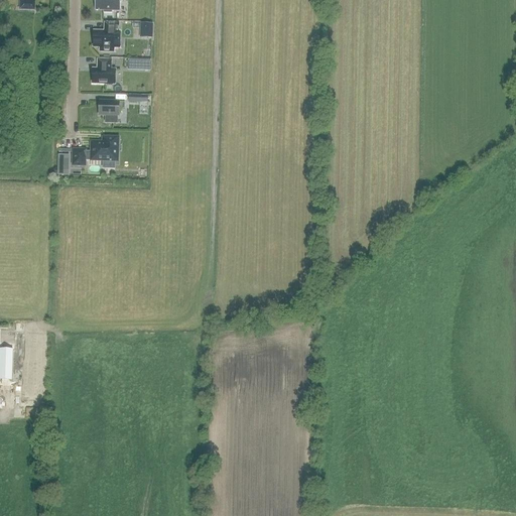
[(29,0),(20,0),(19,9),(35,11),(36,1),(29,0)]
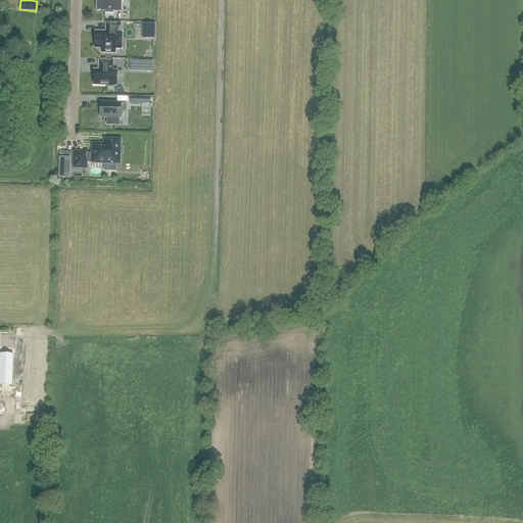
[(95,0),(96,10),(104,10),(104,13),(113,13),(113,11),(122,11),(122,1),(125,1),(124,0),(95,0)]
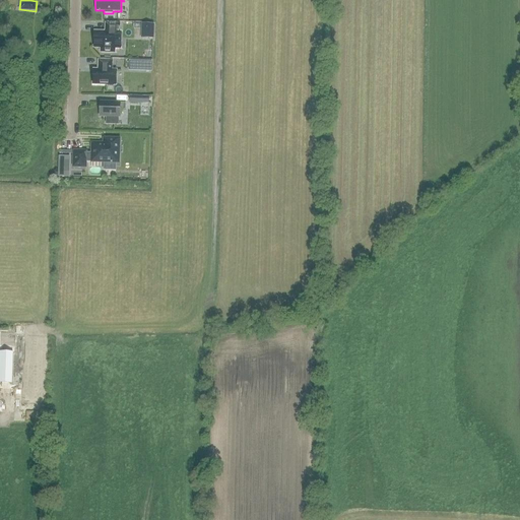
[(94,31),(93,48),(101,48),(101,52),(114,52),(114,48),(120,48),(121,33),(119,33),(119,24),(106,23),(106,33),(94,31)]
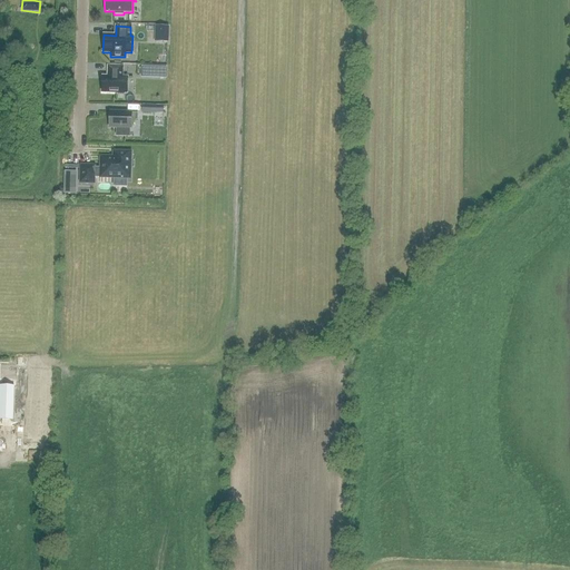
[(160,26),(160,41),(168,42),(169,26),(160,26)]
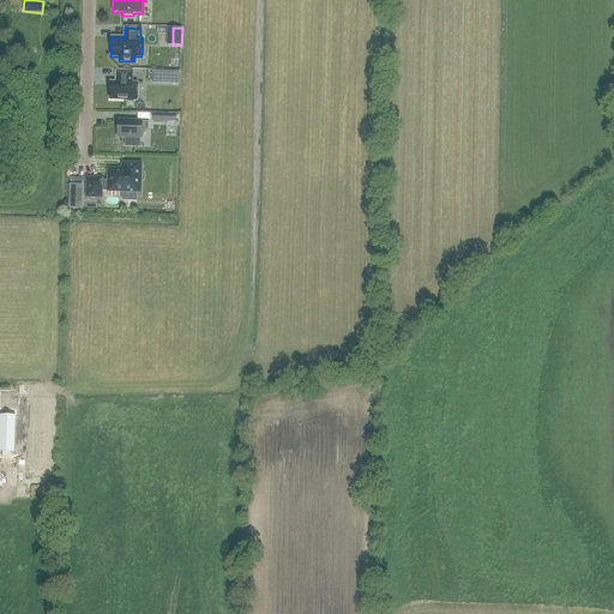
[(152,70),(152,82),(179,83),(180,71),(152,70)]
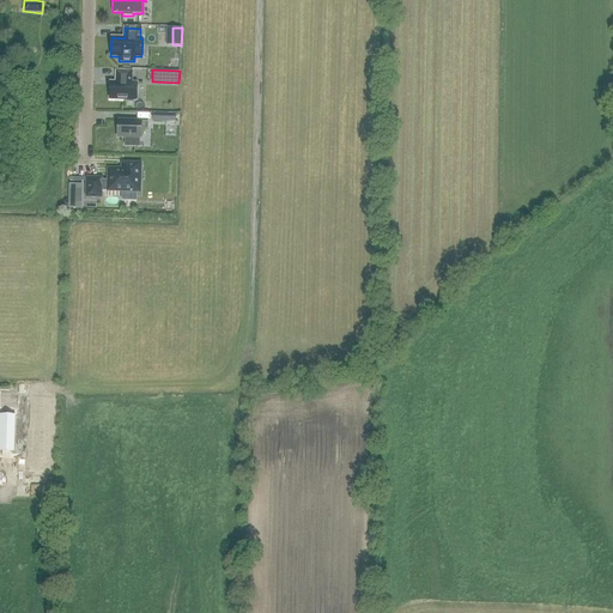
[(115,83),(110,83),(109,99),(126,99),(126,102),(125,102),(134,103),(134,102),(133,102),(133,101),(135,101),(137,83),(132,83),(132,72),(116,71),(115,83)]
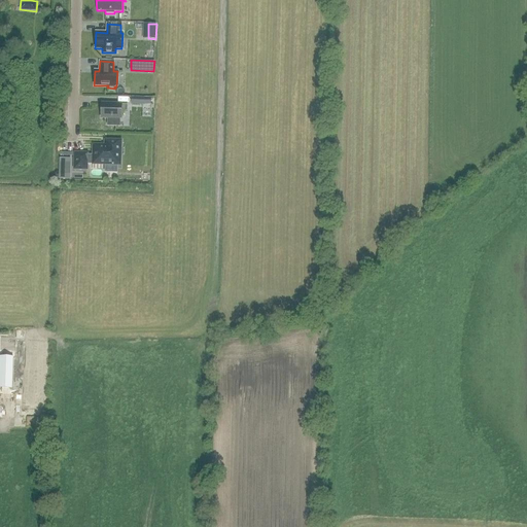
[(101,104),(101,117),(107,117),(107,126),(120,126),(120,118),(121,105),(101,104)]
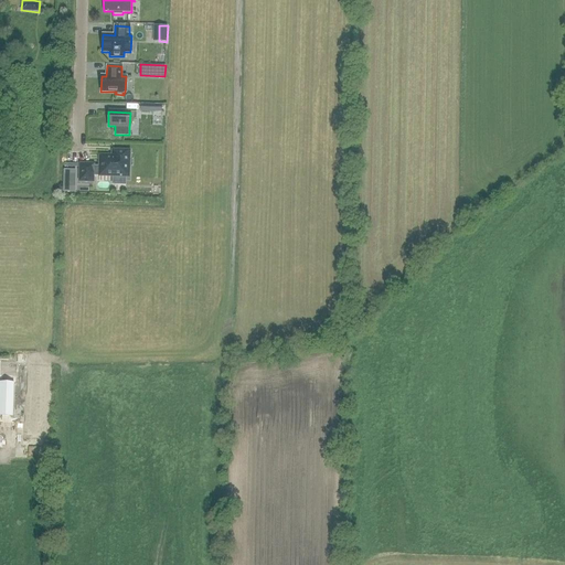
[(93,167),(93,164),(80,164),(80,181),(93,181),(93,176),(113,176),(113,177),(126,178),(126,176),(128,177),(128,151),(113,151),(113,157),(108,157),(108,159),(100,159),(100,167),(93,167)]
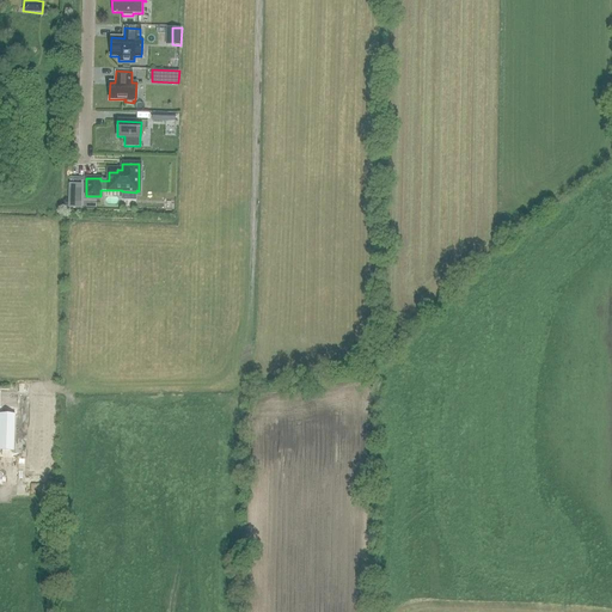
[(81,207),(83,177),(69,176),(68,207),(81,207)]
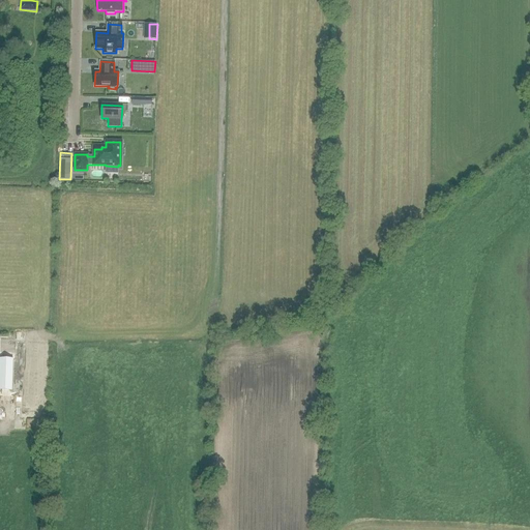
[(0,358),(0,389),(11,390),(12,359),(0,358)]
